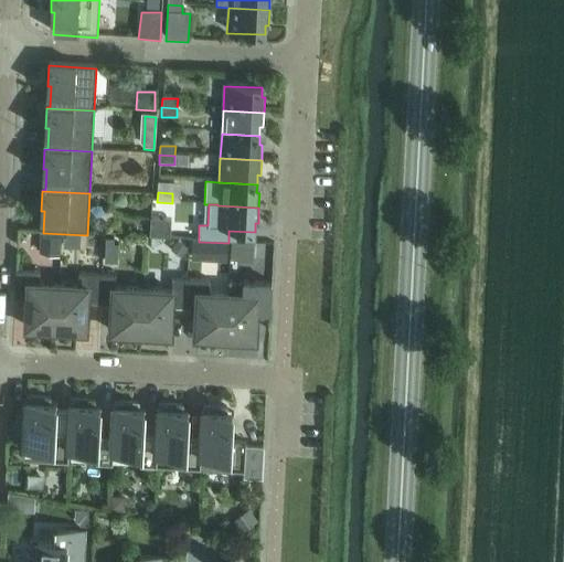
[(162,237),(163,222),(151,222),(150,236),(162,237)]
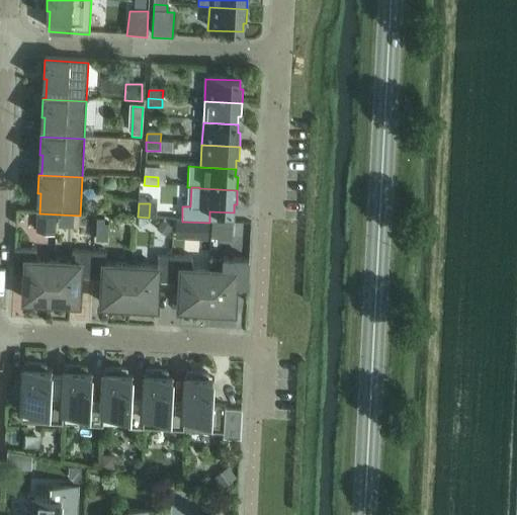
[(55,216),(36,215),(35,235),(54,236),(55,216)]
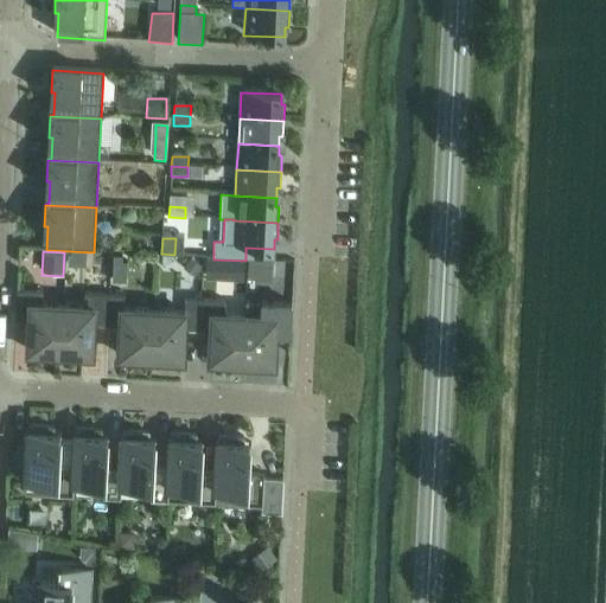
[(191,260),(184,268),(195,276),(202,268),(191,260)]
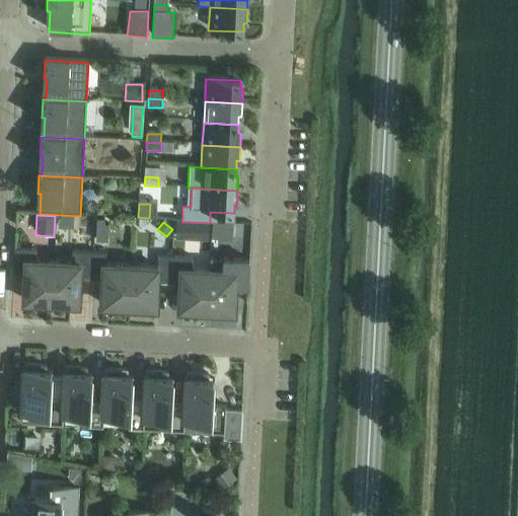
[(95,224),(94,237),(103,237),(103,225),(95,224)]
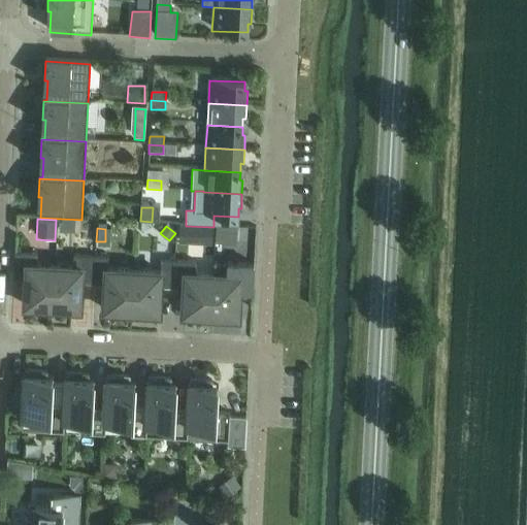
[(14,254),(13,281),(26,282),(25,306),(24,306),(24,307),(33,308),(33,314),(52,315),(53,309),(55,268),(38,267),(36,257),(36,256),(14,254)]
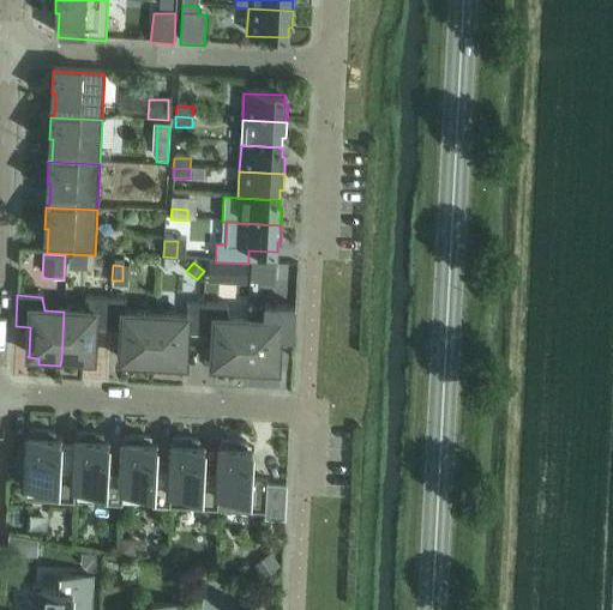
[(61,360),(60,366),(83,367),(83,361),(94,361),(94,360),(92,360),(95,331),(108,331),(109,300),(85,299),(85,301),(83,313),(64,312),(61,360)]
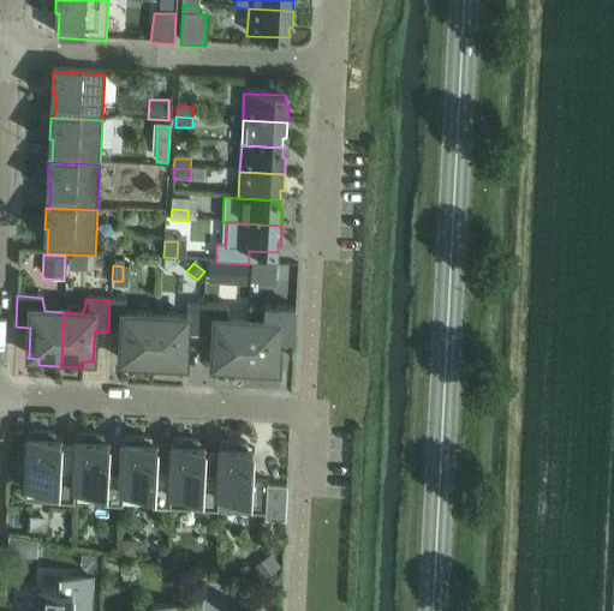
[(109,300),(108,331),(123,333),(121,361),(120,361),(120,363),(131,364),(131,370),(153,371),(153,365),(155,317),(124,316),(125,303),(126,303),(126,301),(109,300)]
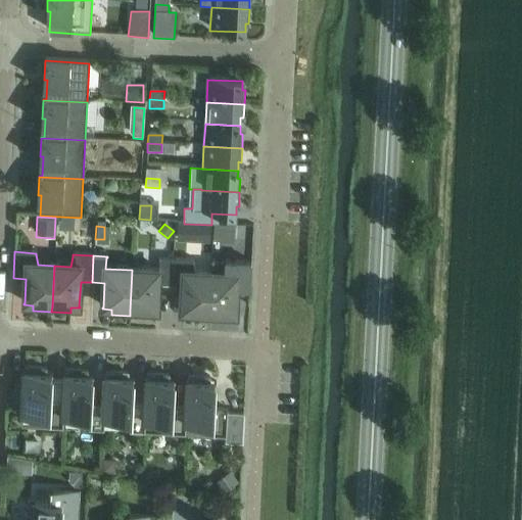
[(132,270),(130,311),(130,316),(148,317),(149,312),(158,312),(158,311),(157,311),(158,286),(171,286),(172,260),(158,260),(158,261),(159,261),(158,271),(132,270)]
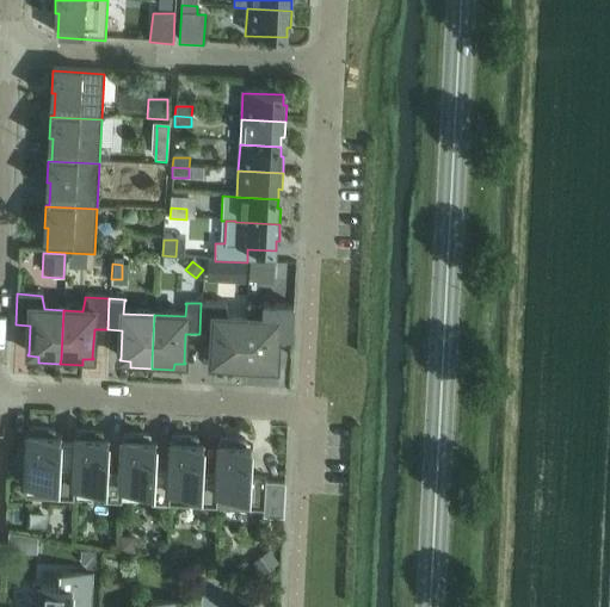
[(201,303),(199,334),(214,335),(211,364),(210,364),(210,365),(222,366),(221,372),(244,373),(244,372),(244,360),(245,340),(246,320),(227,319),(226,307),(226,304),(201,303)]
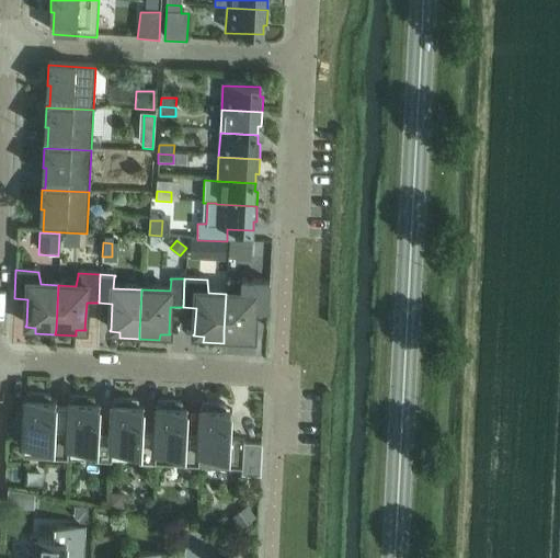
[(224,342),(224,343),(243,344),(243,339),(253,339),(254,338),(253,338),(254,311),(267,311),(270,283),(254,283),(227,281),(226,294),(225,312),(224,331),(224,342)]
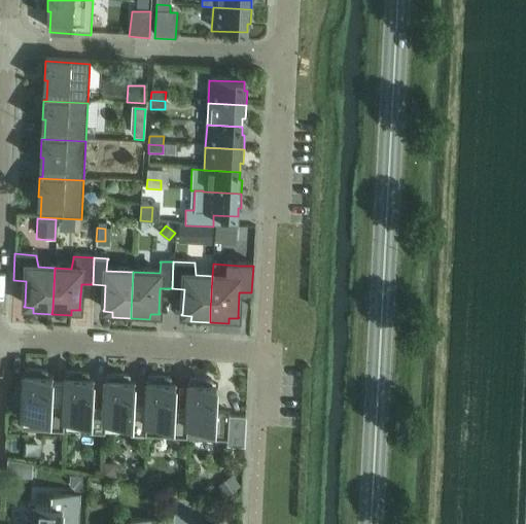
[(22,418),(21,430),(49,432),(64,432),(64,421),(65,406),(64,406),(50,406),(51,384),(51,381),(53,381),(53,379),(46,379),(46,374),(24,373),(22,418)]
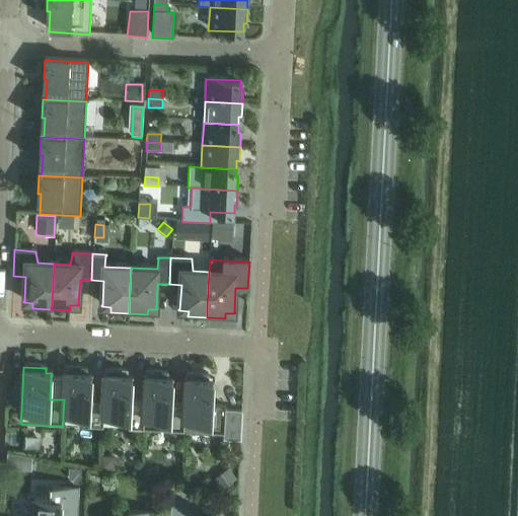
[(64,379),(63,399),(64,399),(63,415),(88,416),(87,427),(103,428),(103,417),(104,401),(103,401),(90,401),(91,377),(92,377),(92,375),(86,375),(86,370),(64,369),(64,374),(63,374),(63,375),(64,375),(64,379)]
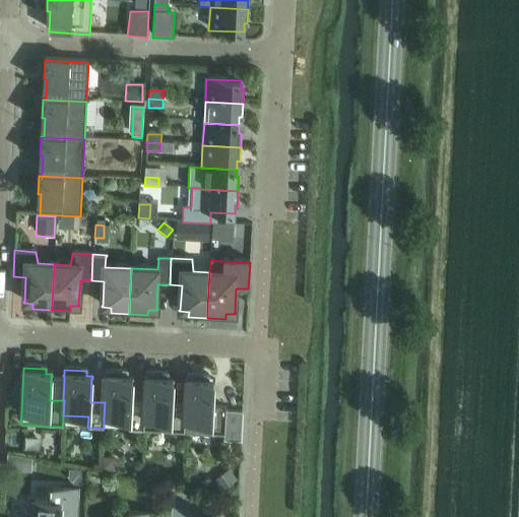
[(105,378),(104,402),(105,402),(104,417),(104,429),(128,431),(143,431),(143,424),(143,419),(144,405),(144,404),(131,404),(132,380),(133,380),(133,378),(127,378),(127,373),(105,372),(105,377),(104,377),(104,378),(105,378)]
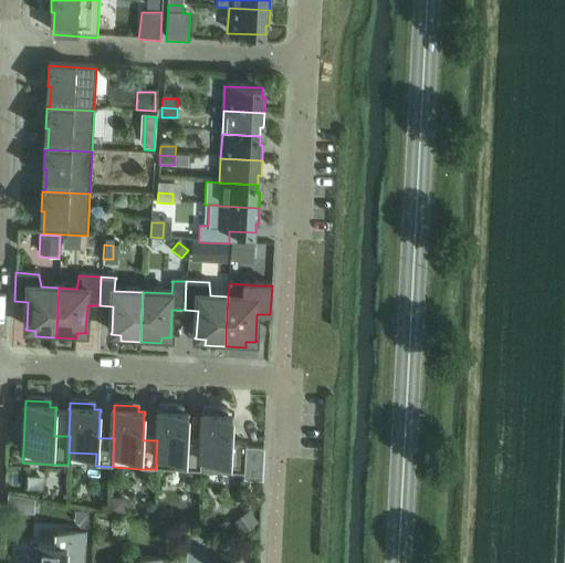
[(156,461),(156,469),(186,471),(200,471),(200,459),(201,444),(201,442),(187,442),(188,416),(189,416),(189,414),(182,414),(182,408),(158,407),(158,413),(157,413),(157,414),(158,414),(157,440),(157,441),(156,457),(156,461)]
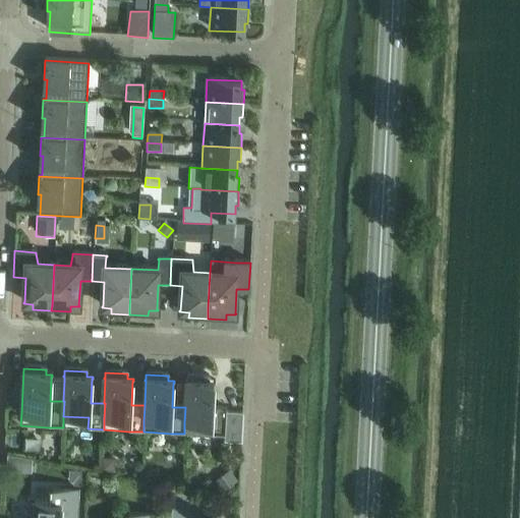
[(186,384),(185,407),(185,408),(184,422),(211,423),(210,436),(225,437),(224,443),(240,444),(242,414),(227,413),(227,410),(213,409),(214,385),(215,385),(215,383),(209,383),(209,378),(186,377),(186,382),(185,382),(185,384),(186,384)]
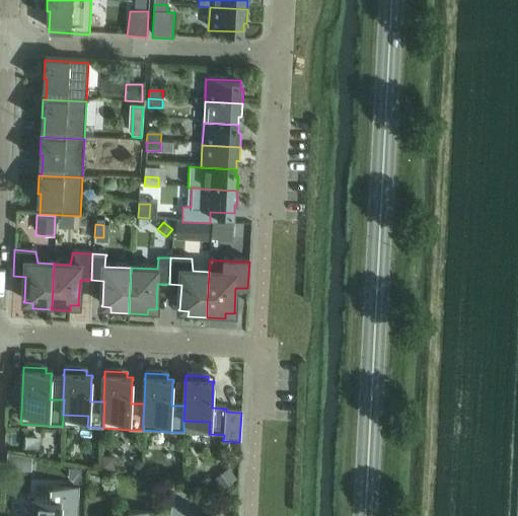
[(51,378),(50,399),(63,399),(64,379),(51,378)]
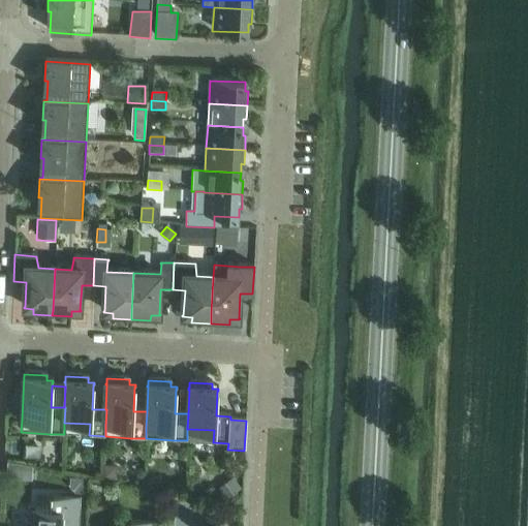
[(116,468),(102,467),(101,482),(116,482),(116,468)]
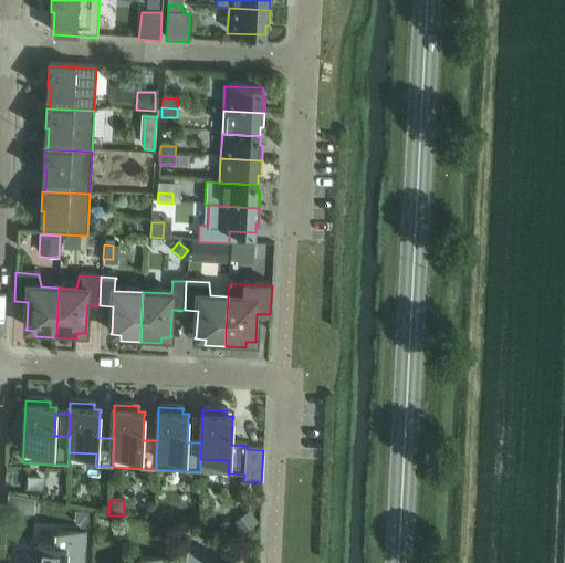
[(74,523),(80,530),(90,530),(91,514),(74,513),(74,523)]
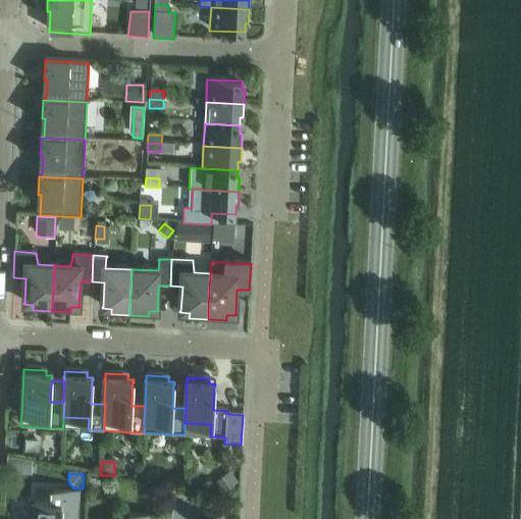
[(237,483),(229,473),(214,484),(221,495),(237,483)]
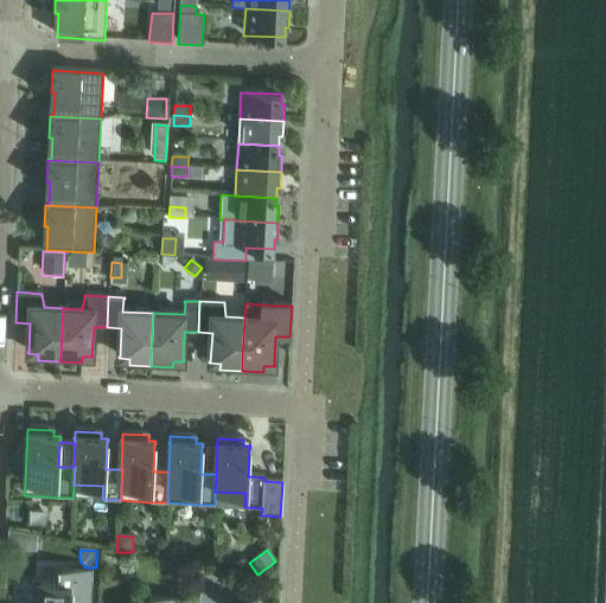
[(88,602),(89,572),(62,571),(61,585),(39,584),(38,602),(88,602)]
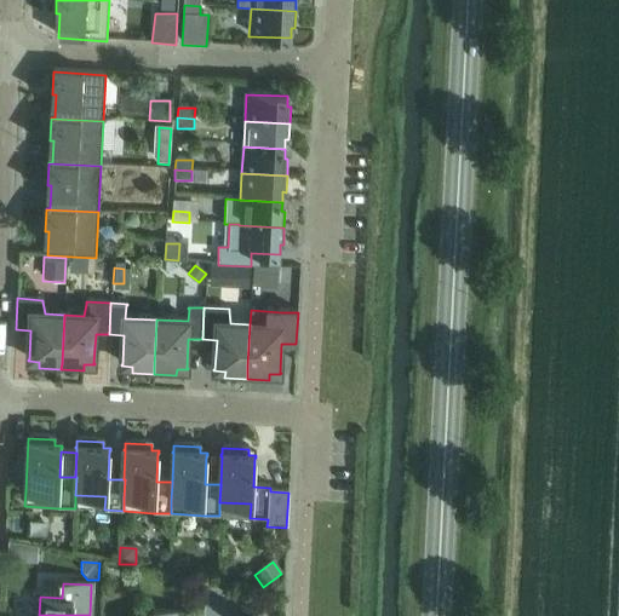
[(258,598),(246,610),(252,615),(261,615),(269,608),(258,598)]
